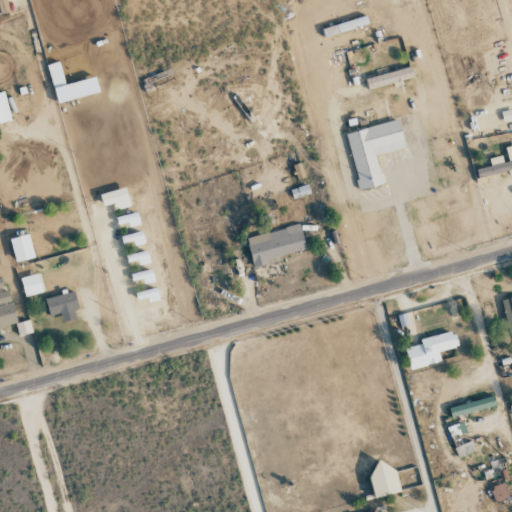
[(321,29),(323,37),(367,24),(365,17),(321,29)]
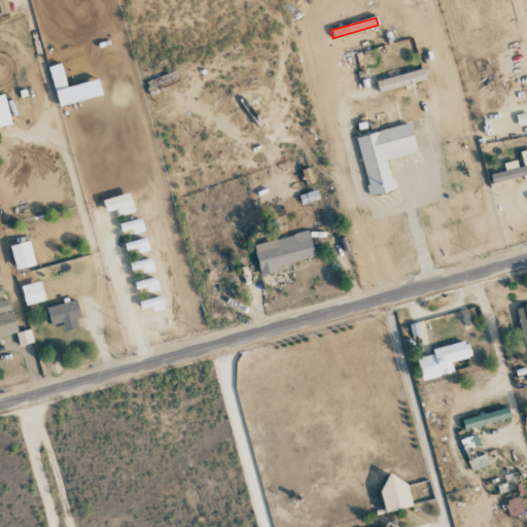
[(58,106),(102,95),(98,79),(66,88),(60,63),(47,67),(58,106)]
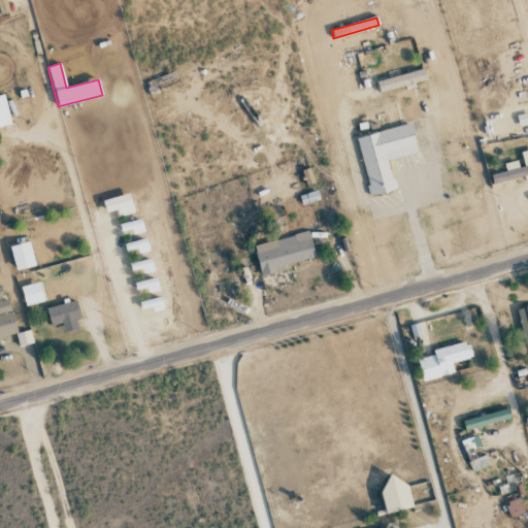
[(380,93),(425,80),(422,69),(376,81),(380,93)]
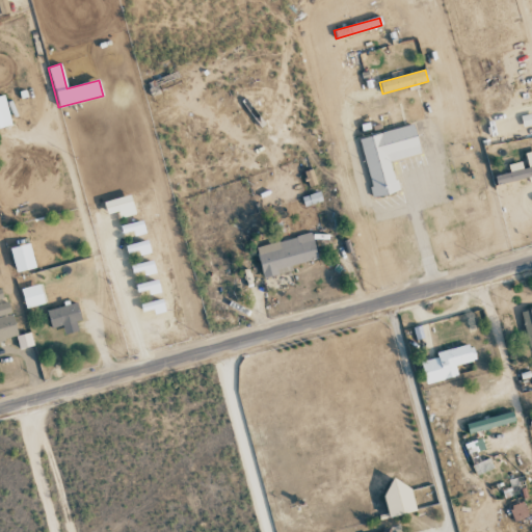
[(0,127),(11,125),(3,96),(0,96),(0,127)]
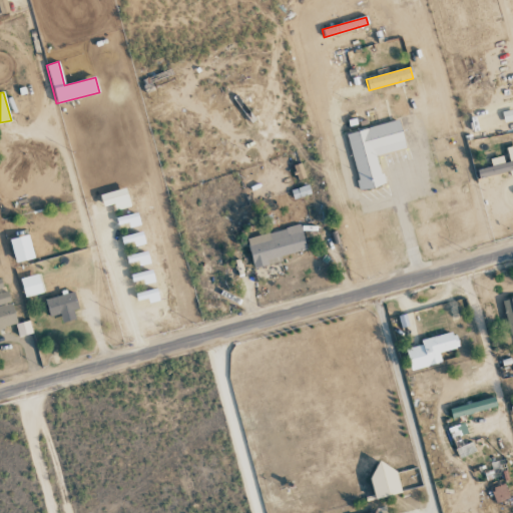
[(346,133),(360,190),(384,184),(377,155),(406,148),(399,120),(346,133)]
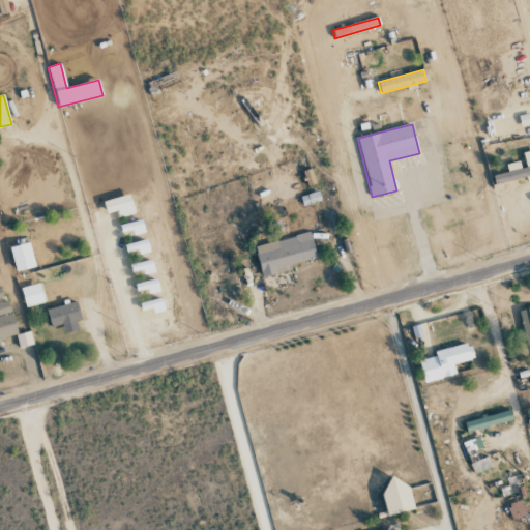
[(529,176),(529,150),(521,152),(523,160),(506,164),(507,173),(495,175),(496,182),(529,176)]
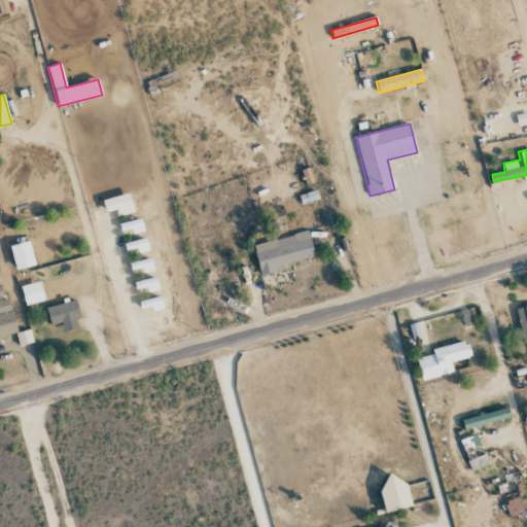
[(116,210),(117,216),(134,212),(129,192),(102,200),(105,213),(116,210)]
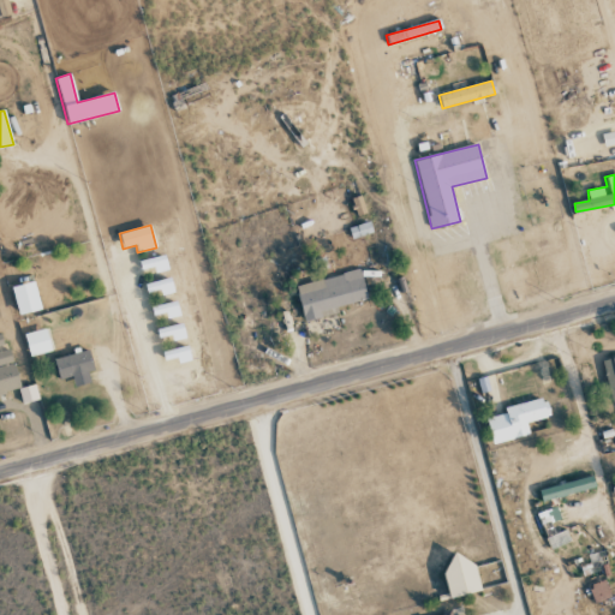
[(336,312),(335,306),(366,299),(359,270),(294,286),(304,321),(336,312)]
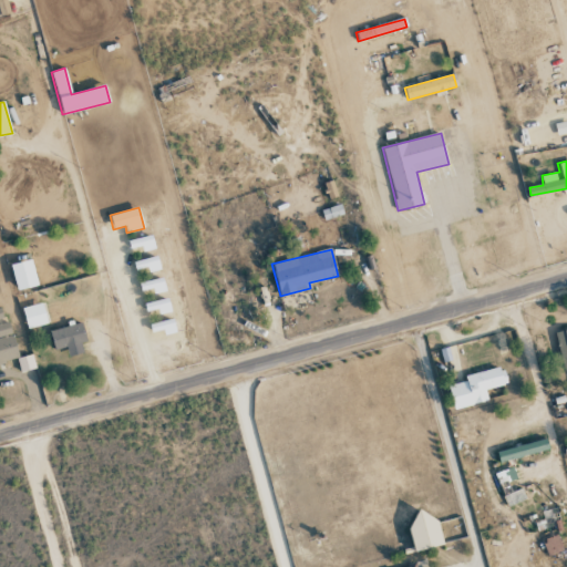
[(11,265),(18,290),(34,286),(28,260),(11,265)]
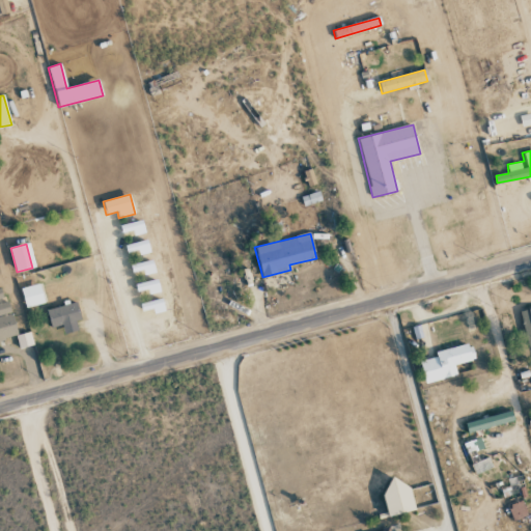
[(25,308),(46,303),(40,283),(20,288),(25,308)]
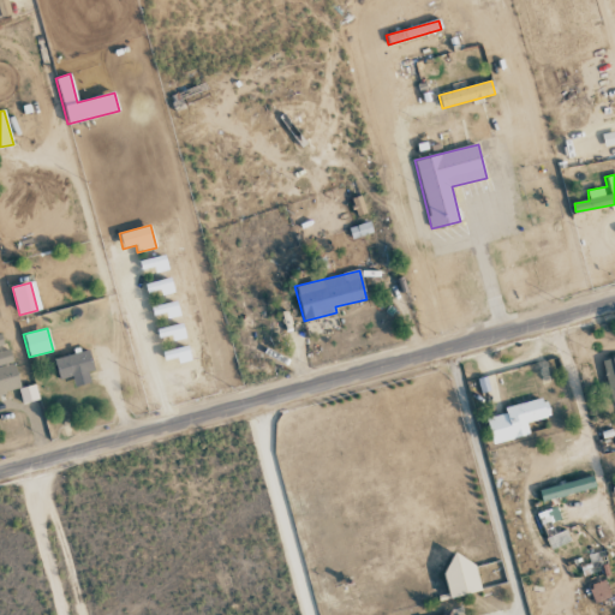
[(0,394),(19,390),(10,347),(4,350),(0,335),(0,394)]
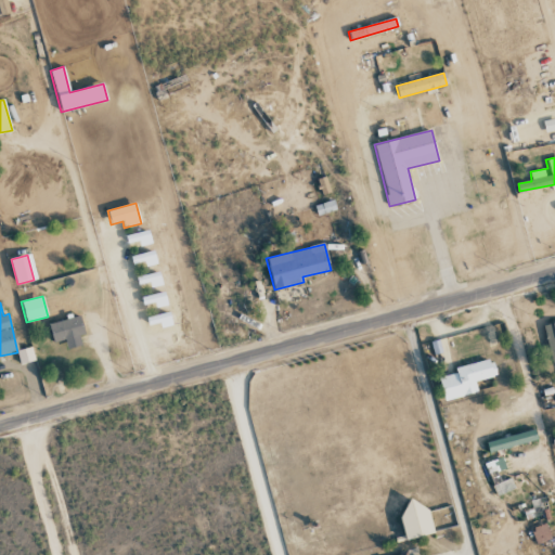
[(65,340),(67,349),(80,346),(78,336),(85,335),(79,317),(48,324),(53,343),(65,340)]
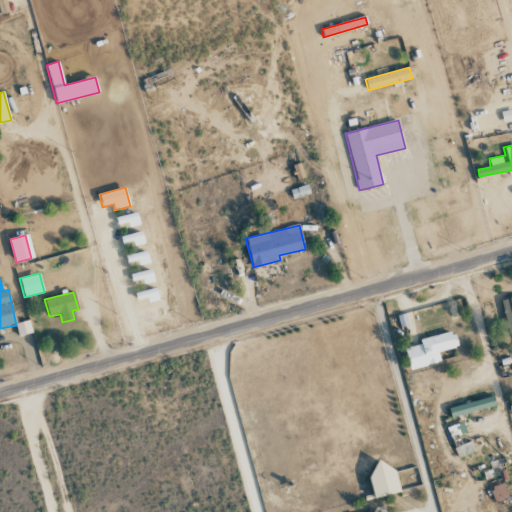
[(511,297),(501,300),(509,334),(511,333),(511,297)]
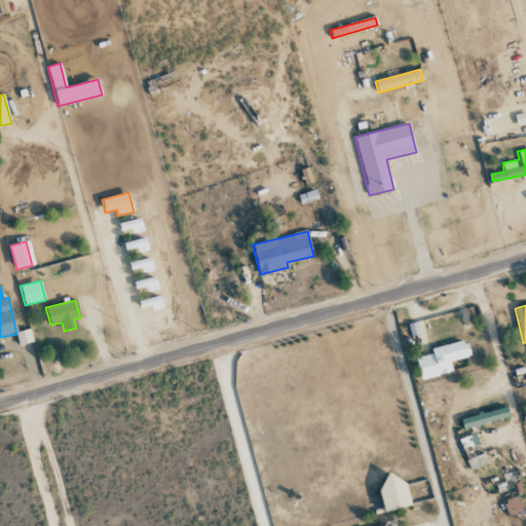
[(19,345),(33,342),(30,329),(15,332),(19,345)]
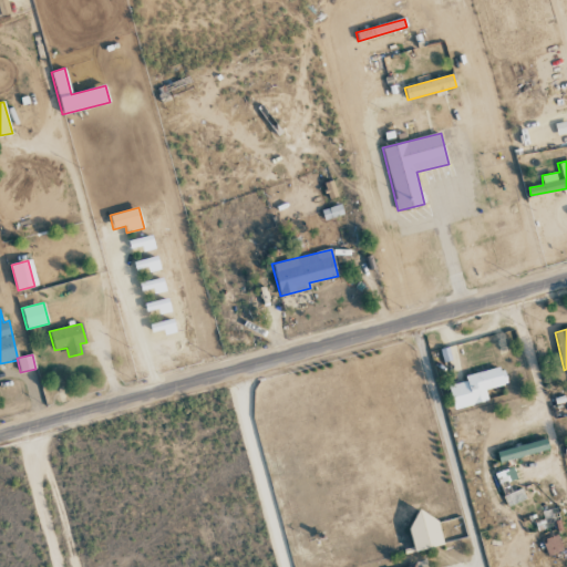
[(453,409),(487,401),(485,389),(506,384),(503,367),(464,374),(465,381),(447,384),(453,409)]
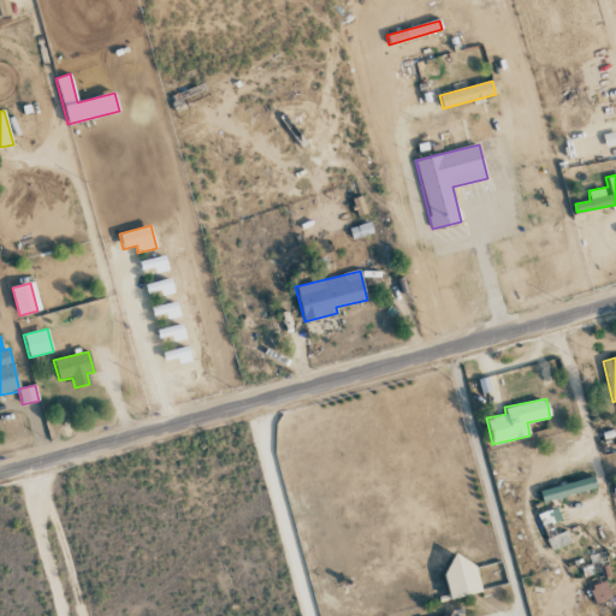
[(596,487),(592,475),(539,492),(543,503),(596,487)]
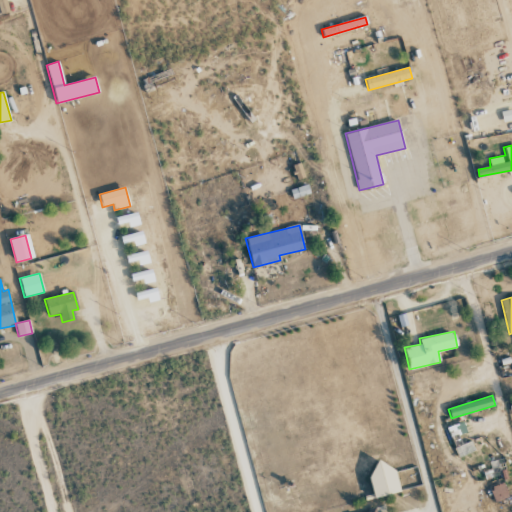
[(458,435),(466,432),(463,422),(448,426),(457,454),(473,449),(470,441),(461,444),(458,435)]
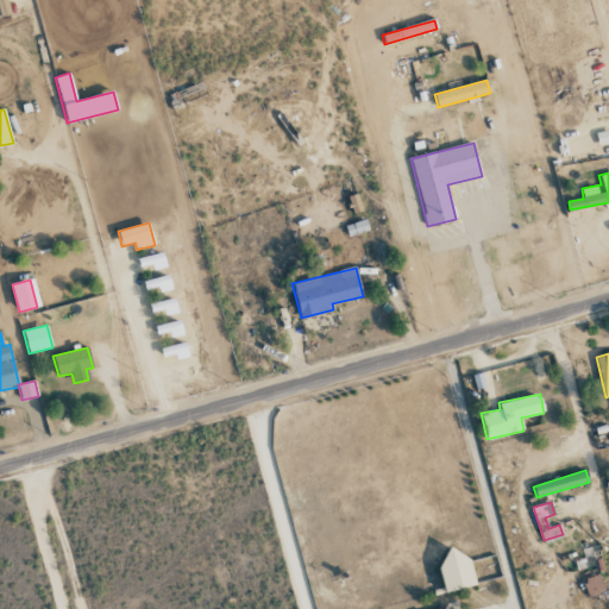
[(447,591),(475,584),(465,546),(437,554),(447,591)]
